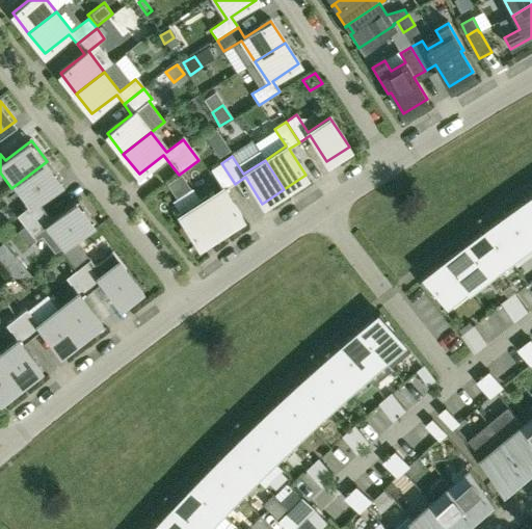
[(45,211),(36,202),(62,181),(47,161),(11,188),(27,208),(17,216),(25,227),(45,211)]
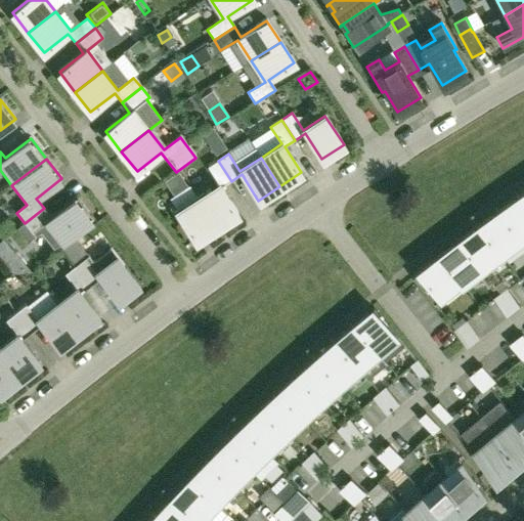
[(218,184),(198,199),(216,227),(237,214),(221,188),(231,181),(218,161),(208,168),(218,184)]
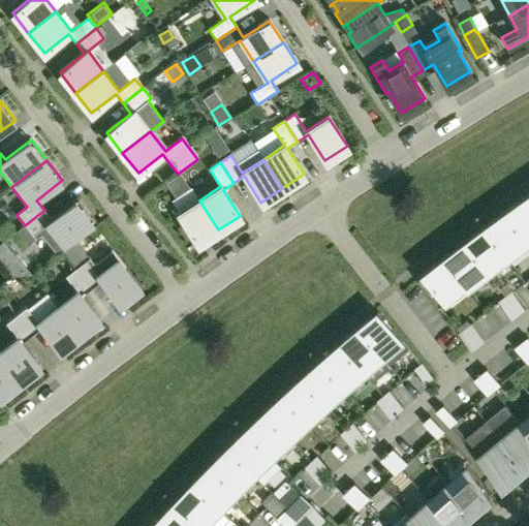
[(164,184),(175,197),(188,188),(179,177),(164,184)]
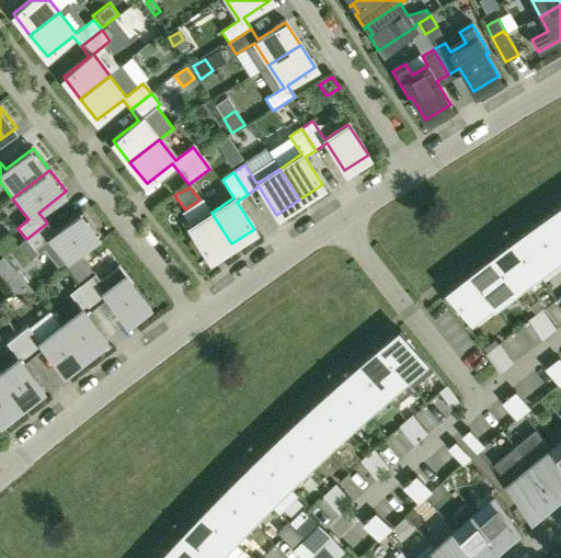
[(55,234),(47,223),(26,239),(37,253),(44,249),(57,268),(100,234),(82,212),(55,234)]
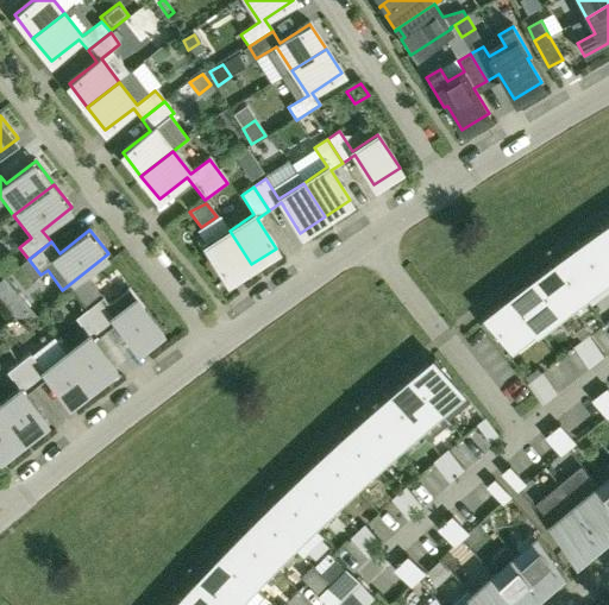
[(608,234),(606,229),(582,246),(608,282),(608,281),(608,234)]
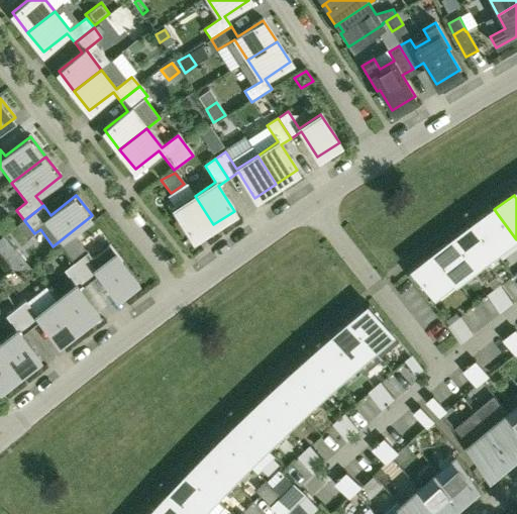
[(193,238),(213,224),(195,196),(174,209),(193,238)]
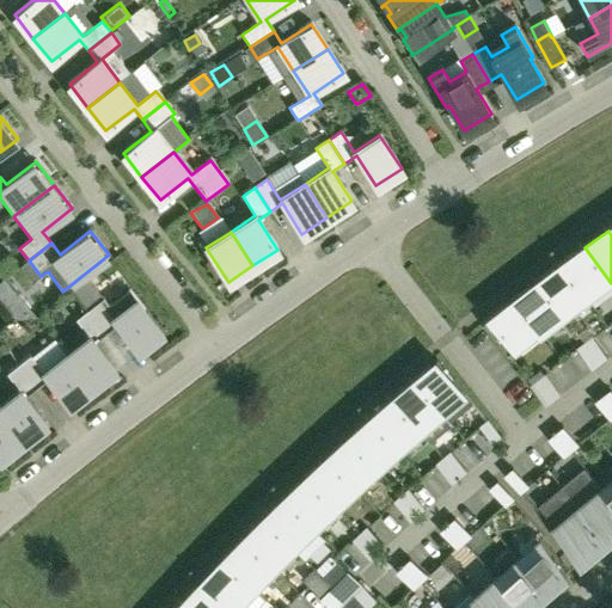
[(585,247),(561,265),(587,300),(611,283),(585,247)]
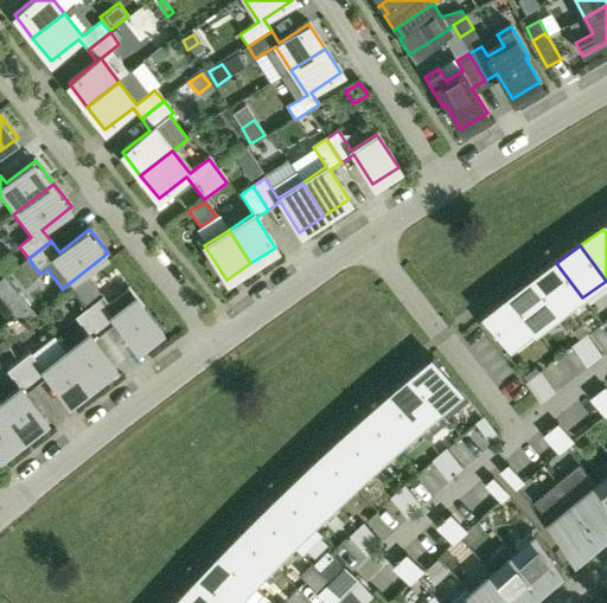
[(556,263),(534,280),(560,315),(582,297),(556,263)]
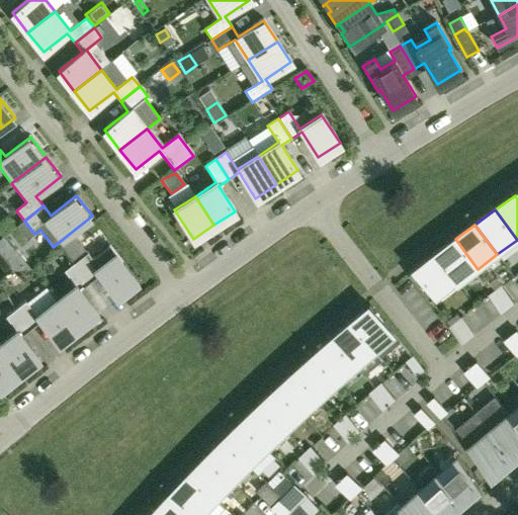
[(0,241),(0,257),(3,260),(14,252),(3,239),(0,241)]
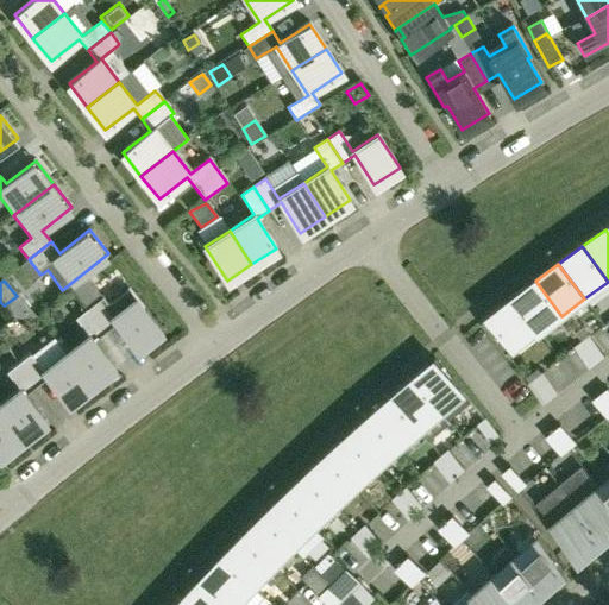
[(535,281),(513,298),(539,333),(562,316),(535,281)]
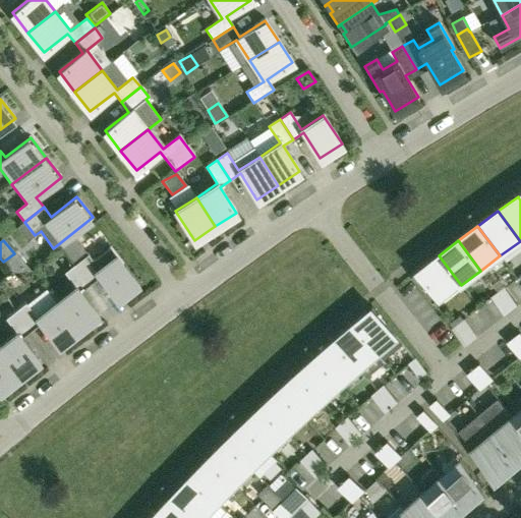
[(96,272),(84,257),(74,265),(90,284),(100,277),(119,302),(139,286),(116,255),(96,272)]
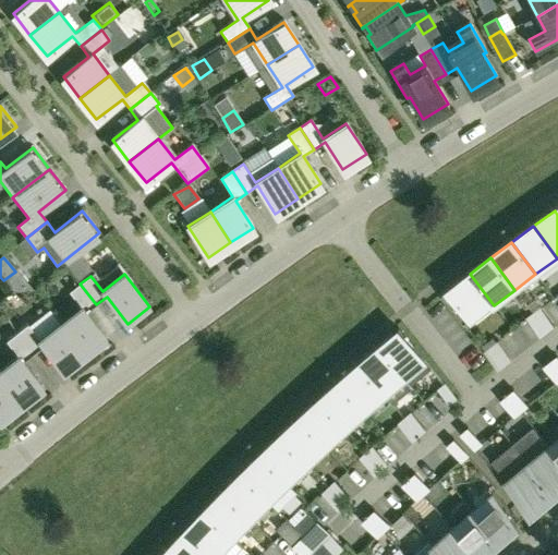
[(440,297),(463,326),(492,304),(493,306),(494,305),(470,274),(440,297)]
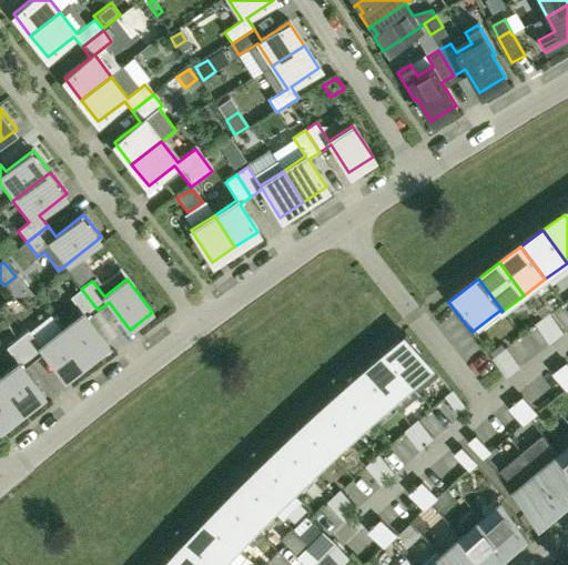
[(61,330),(88,363),(109,345),(88,319),(98,310),(81,289),(70,298),(82,313),(61,330)]
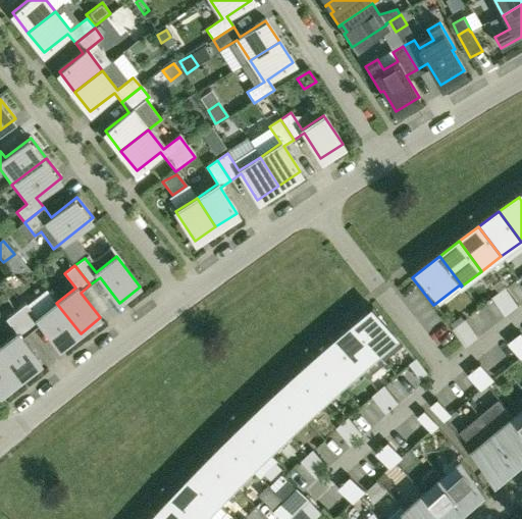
[(517,306),(506,291),(500,295),(511,311),(517,306)]
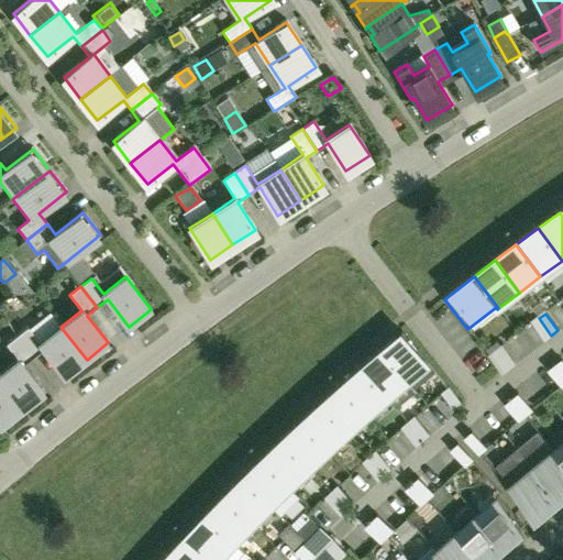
[(532,324),(545,340),(551,336),(539,318),(532,324)]
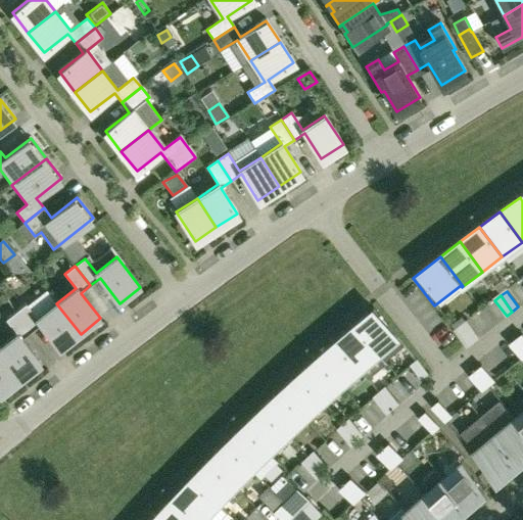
[(15,313),(31,332),(41,324),(60,349),(81,334),(56,303),(37,319),(26,304),(15,313)]
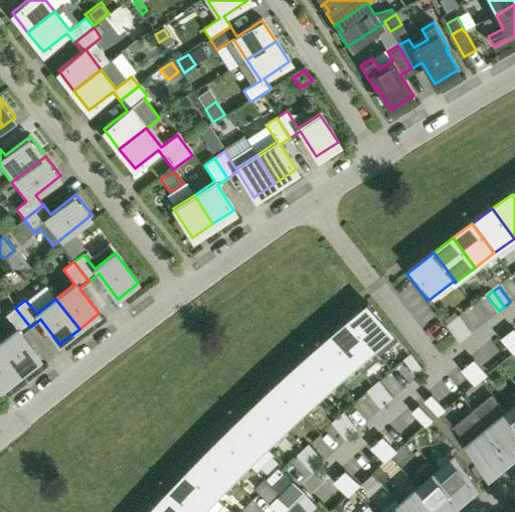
[(368,305),(349,321),(372,350),(376,347),(391,334),(368,305)]
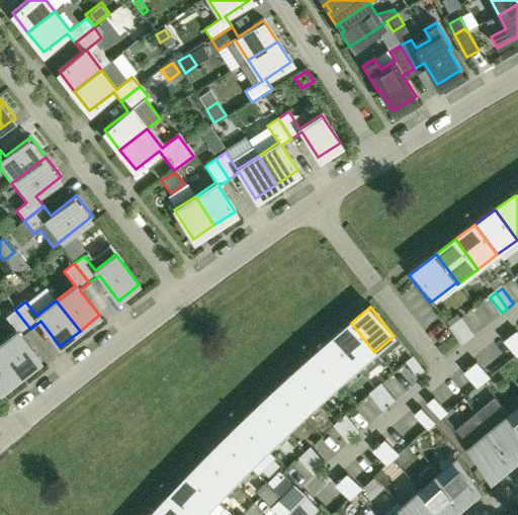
[(0,344),(0,349),(21,376),(40,361),(21,336),(30,329),(15,310),(5,317),(17,331),(0,344)]
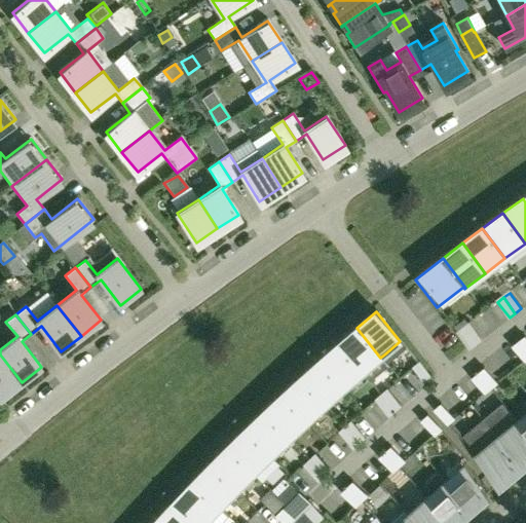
[(468,325),(457,333),(470,348),(481,340),(468,325)]
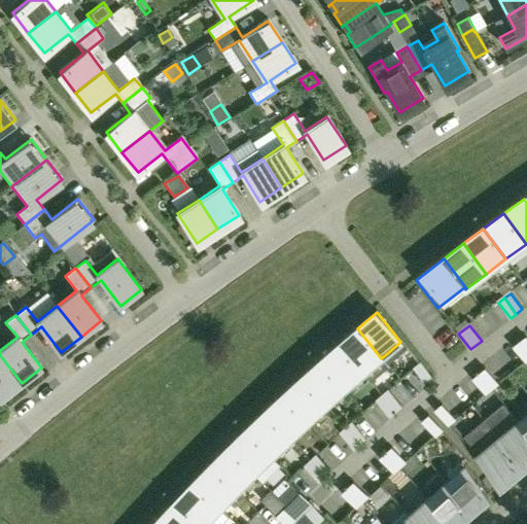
[(350,335),(338,345),(362,374),(381,358),(357,328),(350,335)]
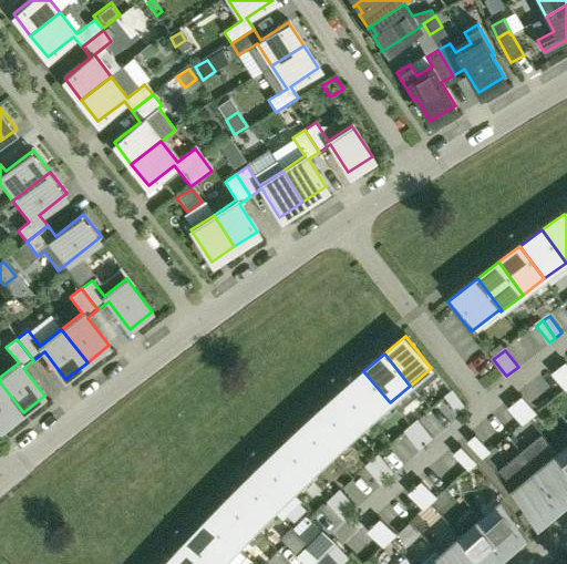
[(553,375),(566,391),(566,390),(566,379),(559,369),(553,375)]
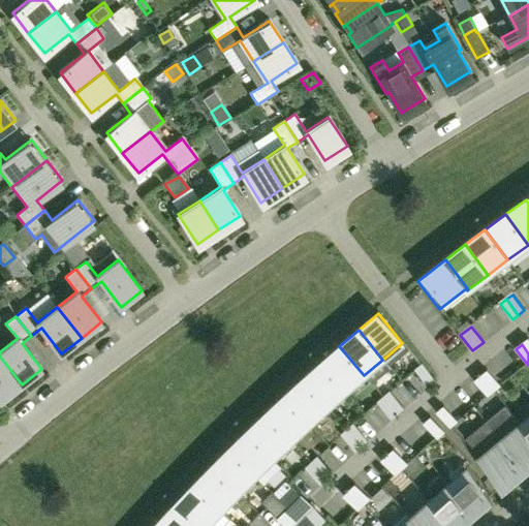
[(333,352),(320,363),(345,392),(364,375),(339,346),(333,352)]
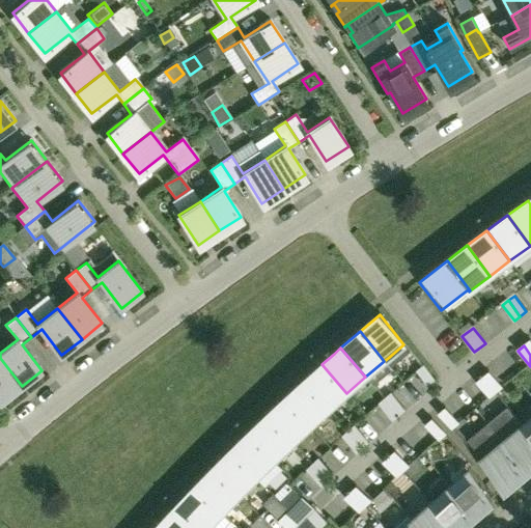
[(22,386),(0,358),(0,399),(1,403),(22,386)]
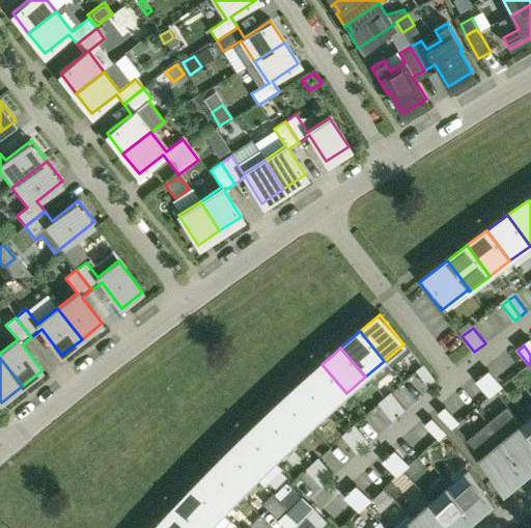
[(314,370),(303,381),(328,410),(346,393),(322,364),(314,370)]
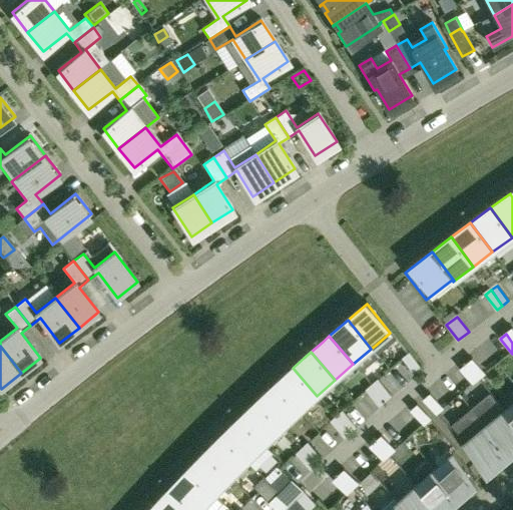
[(409,355),(404,360),(416,374),(421,370),(409,355)]
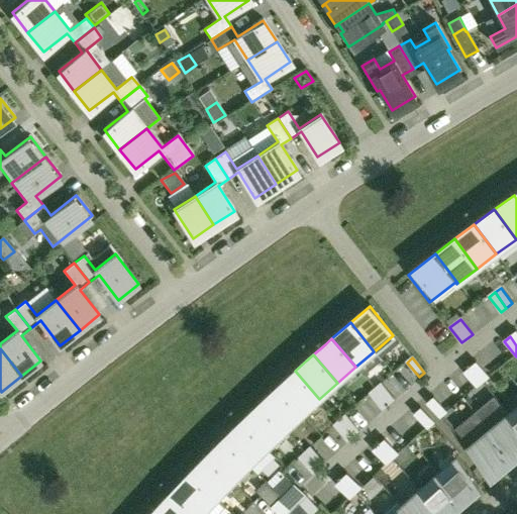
[(488,378),(476,364),(470,368),(483,383),(488,378)]
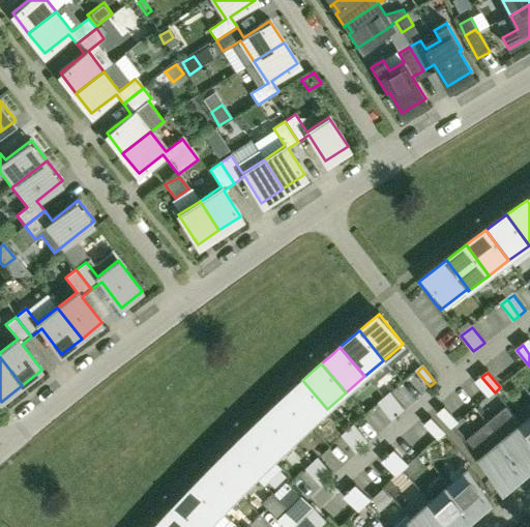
[(476,382),(489,397),(489,398),(495,392),(481,377),(476,382)]
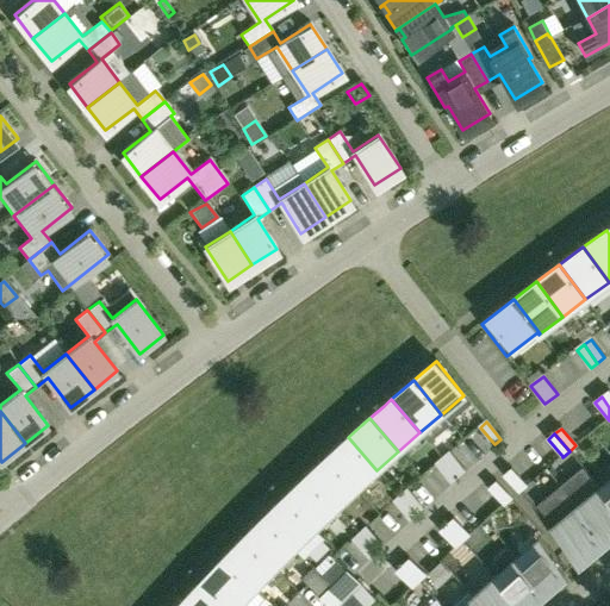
[(340,444),(327,457),(356,489),(377,470),(348,437),(340,444)]
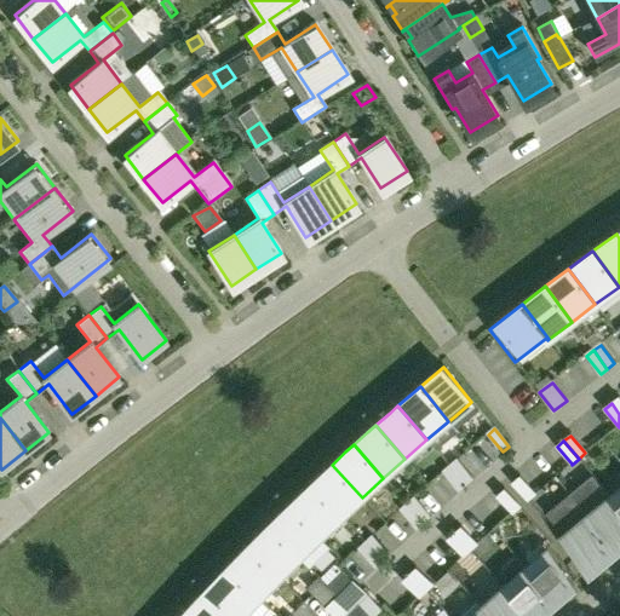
[(471,478),(457,461),(449,467),(464,484),(471,478)]
